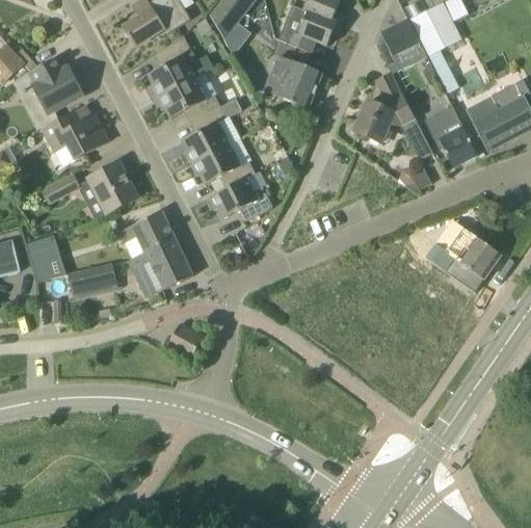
[(190,19),(183,8),(178,0),(151,0),(148,2),(147,0),(138,0),(132,4),(138,15),(123,25),(135,46),(163,28),(166,33),(190,19)]
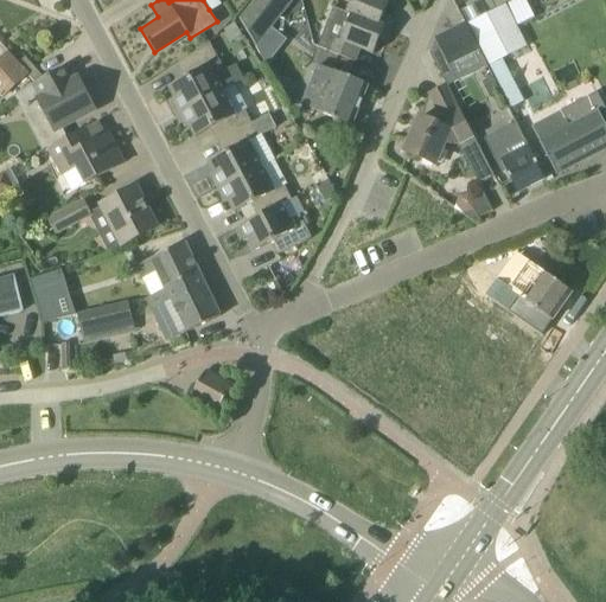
[(253,0),(240,17),(255,43),(289,0),(253,0)]
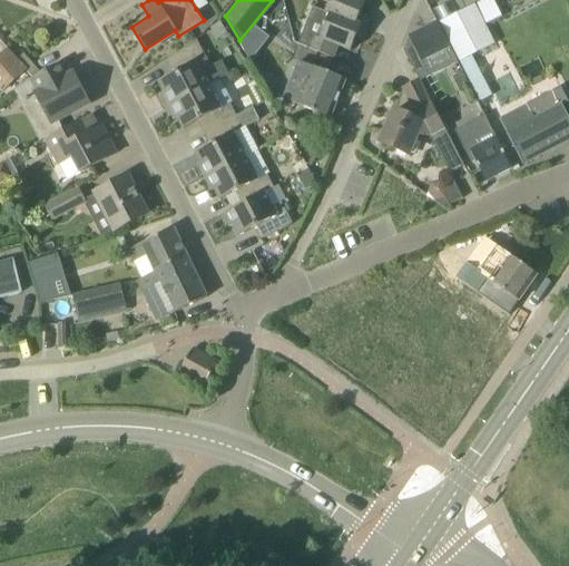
[(323,0),(327,1),(324,9),(324,10),(365,26),(370,16),(360,11),(364,0),(323,0)]
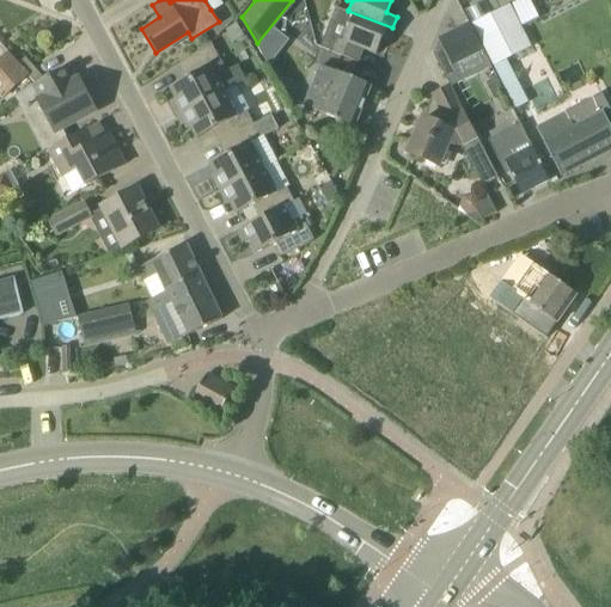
[(478,0),(465,7),(472,20),(471,20),(492,62),(513,105),(526,99),(505,56),(530,43),(508,1),(490,11),(484,0),(478,0)]
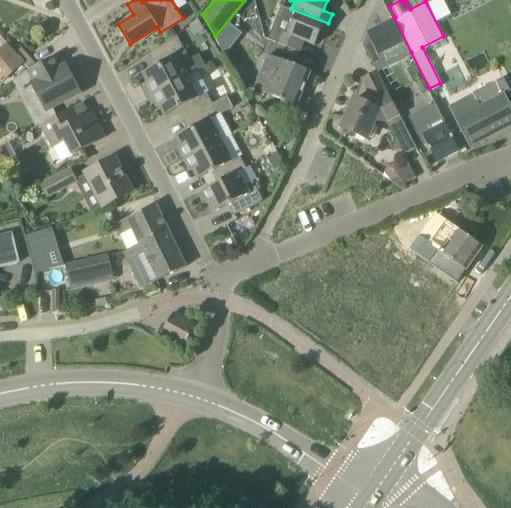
[(291,9),(291,8),(280,4),(267,37),(298,49),(302,38),(314,43),(320,30),(324,32),(328,23),(291,9)]
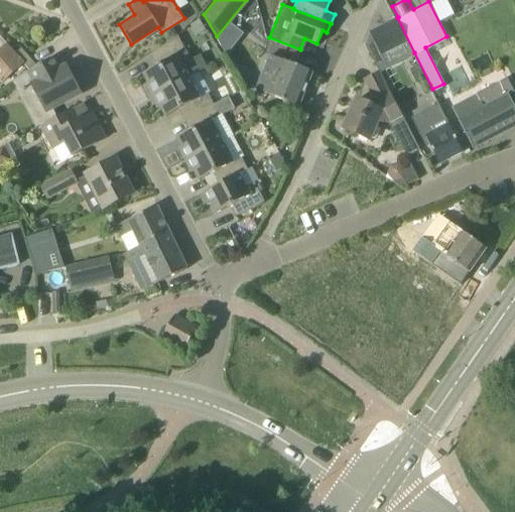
[(380,52),(406,39),(394,17),(369,30),(373,38),(380,52)]
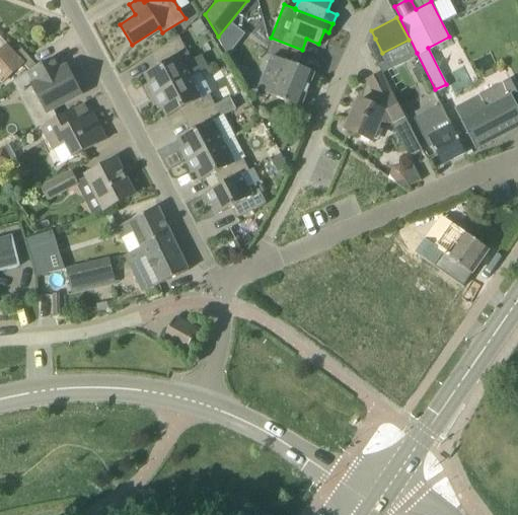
[(152,94),(189,75),(178,54),(187,50),(178,33),(156,49),(162,61),(143,71),(148,81),(146,82),(152,94)]
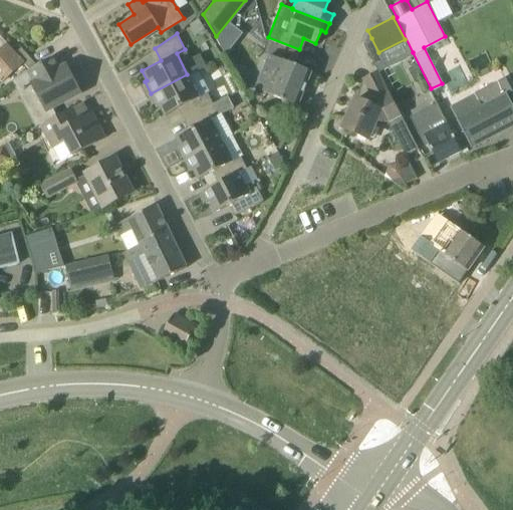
[(0,78),(1,79),(22,59),(6,42),(0,47),(0,78)]
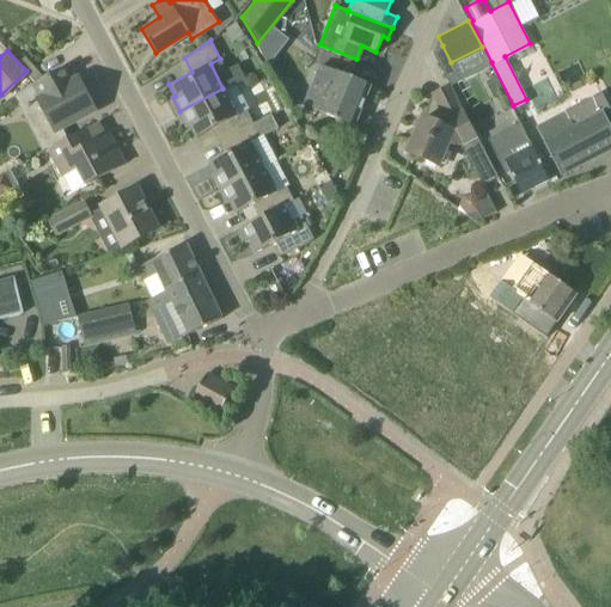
[(371,83),(329,66),(321,62),(304,103),(354,123),(371,83)]
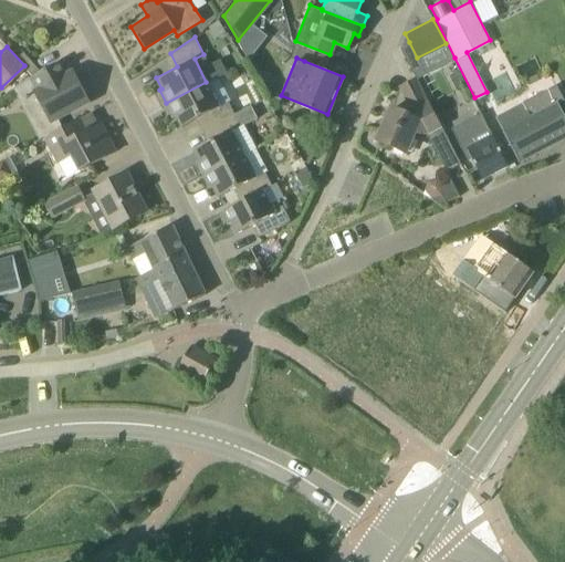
[(50,120),(69,110),(89,100),(72,70),(69,71),(62,59),(29,76),(35,89),(34,90),(50,120)]
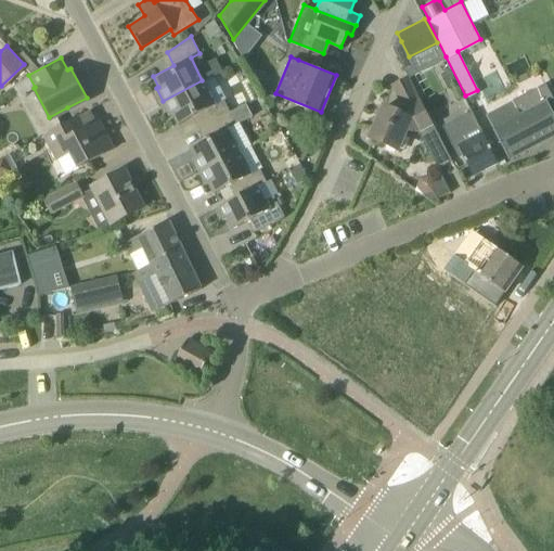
[(446,153),(430,124),(433,123),(408,75),(407,76),(415,95),(391,107),(383,104),(369,136),(397,148),(407,126),(417,130),(434,159),(446,153)]
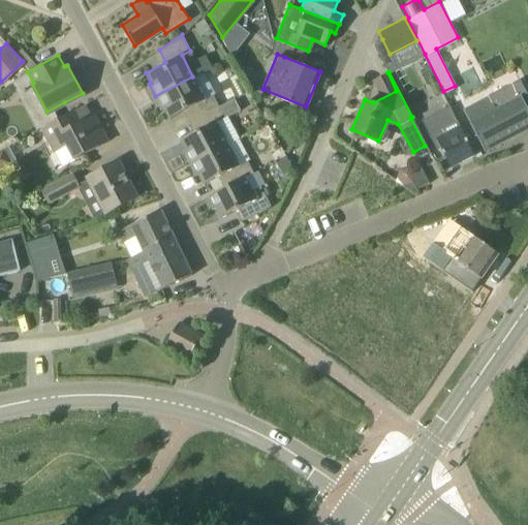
[(204,98),(192,76),(155,96),(161,109),(164,106),(169,117),(189,106),(194,118),(218,105),(213,94),(204,98)]
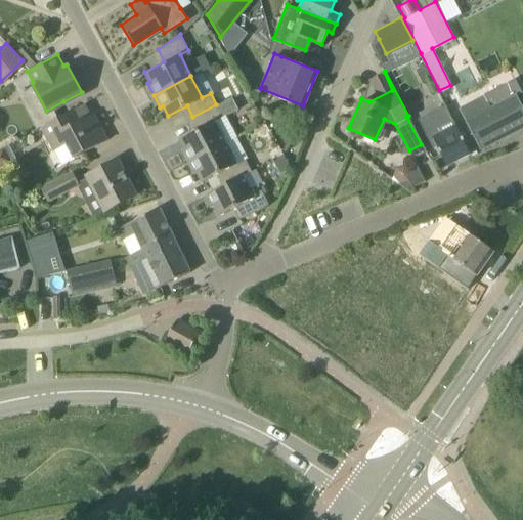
[(459,107),(479,146),(522,124),(522,107),(509,81),(493,89),(494,90),(459,107)]
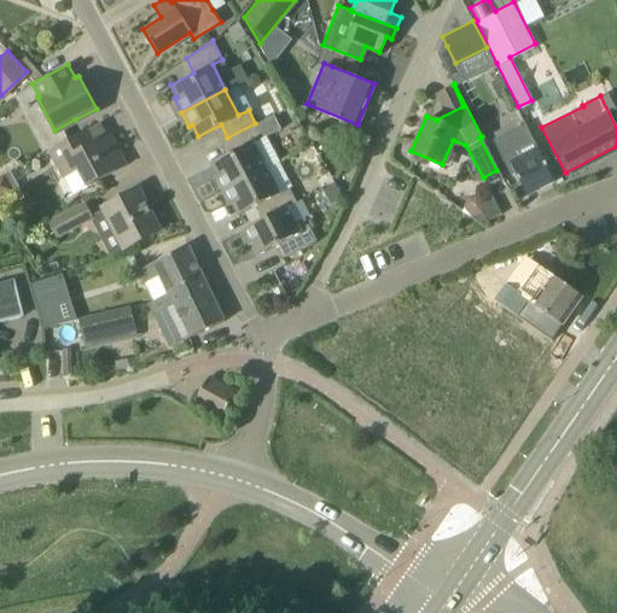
[(255,123),(227,138),(234,150),(211,162),(217,174),(214,175),(221,190),(266,167),(252,141),(262,136),(255,123)]
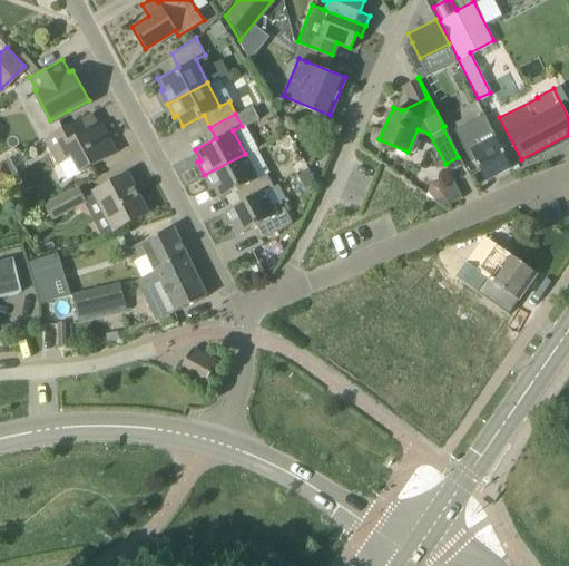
[(474,157),(474,158),(486,178),(511,165),(484,114),(455,129),(469,156),(474,157)]
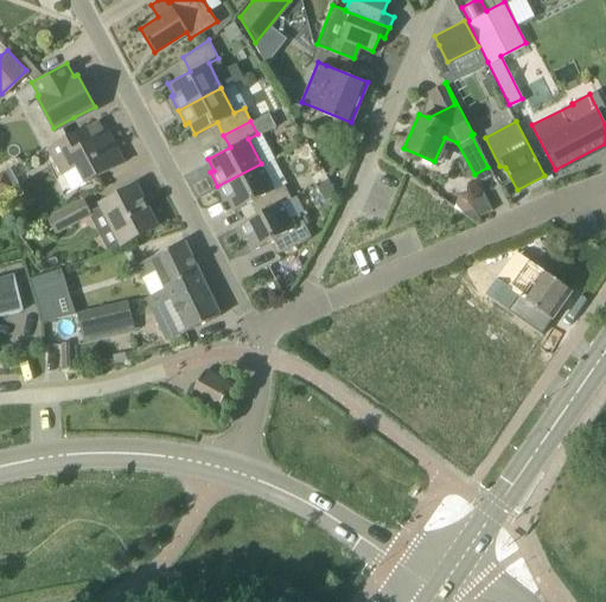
[(107,130),(104,132),(82,143),(75,130),(53,141),(46,146),(61,173),(62,172),(70,189),(85,180),(122,160),(107,130)]
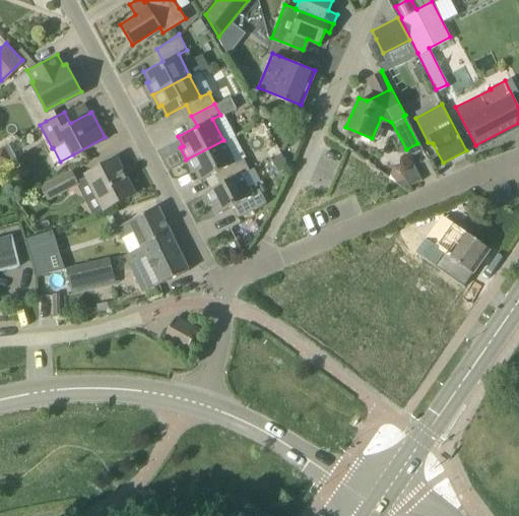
[(0,168),(17,159),(8,140),(0,144),(0,168)]
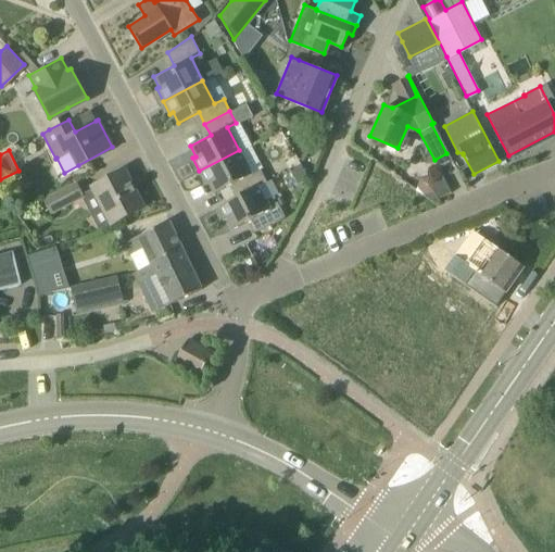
[(251,173),(239,150),(199,171),(205,184),(209,182),(214,192),(235,182),(240,192),(256,185),(257,185),(266,180),(260,167),(251,173)]
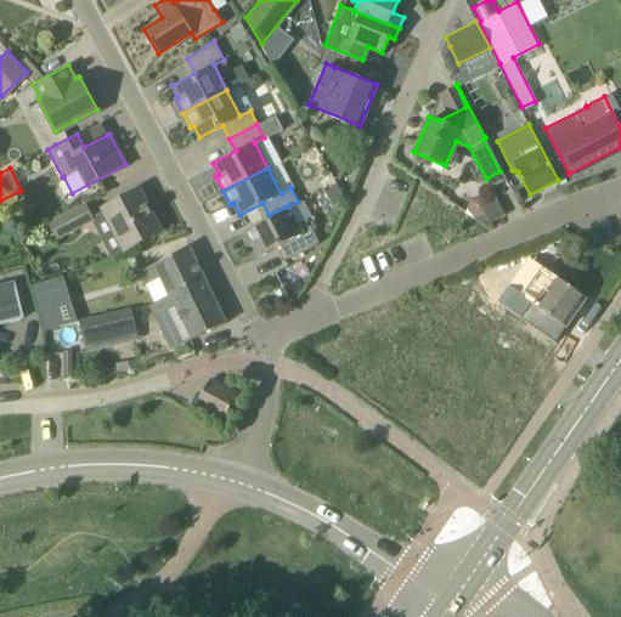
[(103,208),(102,209),(123,248),(139,241),(159,230),(139,188),(103,207),(103,208)]
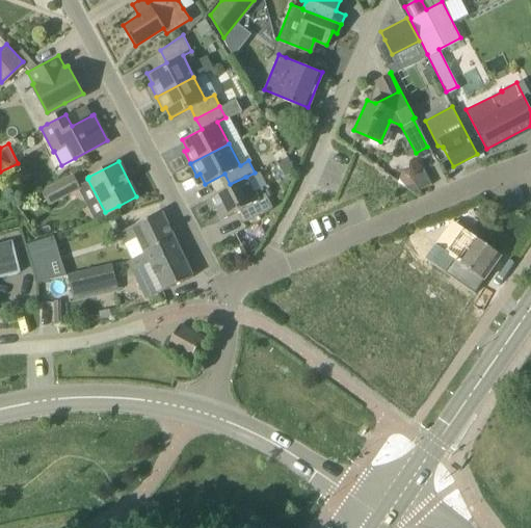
[(431,182),(424,169),(418,173),(412,165),(401,167),(398,177),(404,183),(404,185),(414,191),(431,182)]
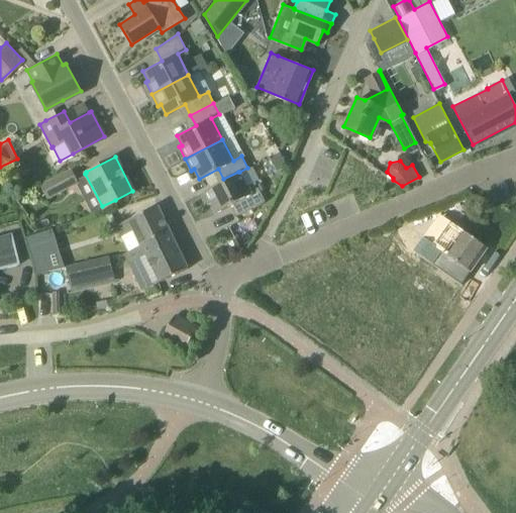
[(52,178),(40,183),(47,196),(76,182),(77,182),(75,179),(70,168),(52,178)]
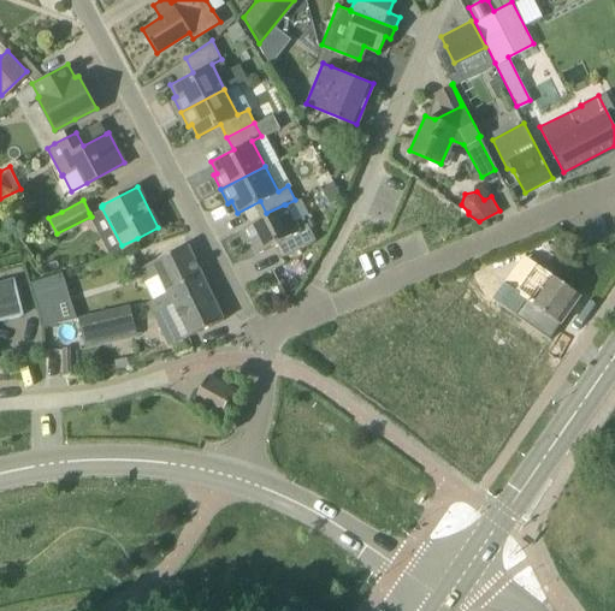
[(258,251),(281,239),(288,253),(314,238),(302,215),(293,220),(285,205),(284,205),(266,213),(241,227),(248,242),(252,239),(258,251)]
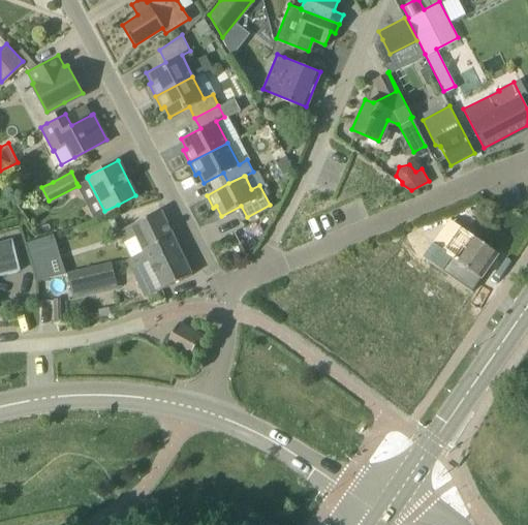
[(131,255),(173,235),(160,209),(119,228),(124,240),(131,255)]
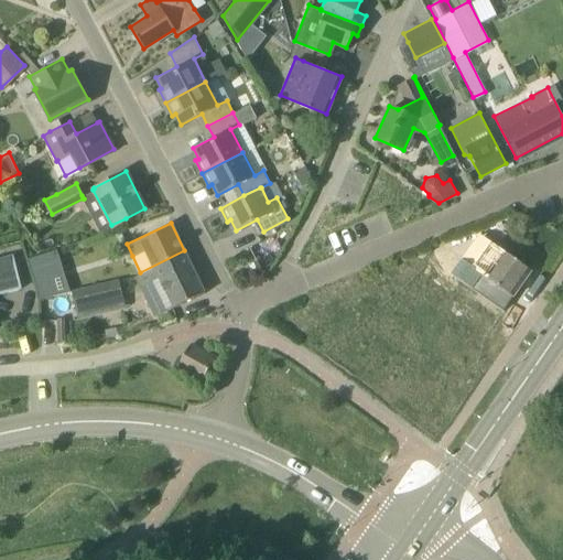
[(463,299),(491,320),(497,318),(501,312),(500,312),(530,269),(485,236),(473,254),(468,249),(466,252),(457,256),(442,245),(417,282),(435,295),(455,310),(463,299)]
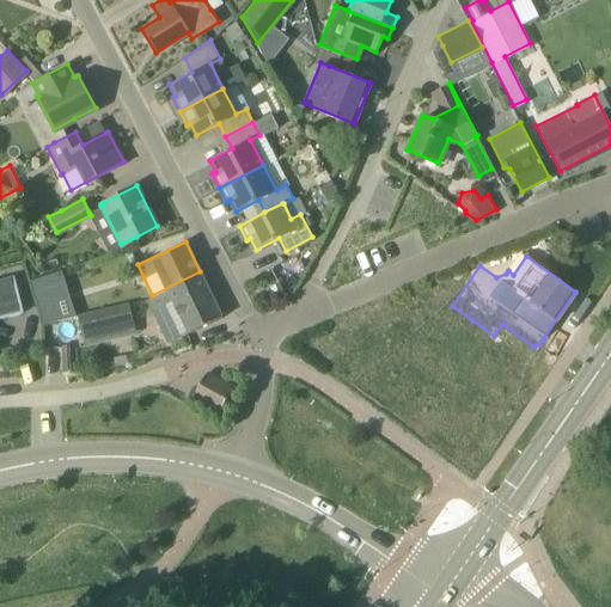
[(30,279),(43,322),(75,314),(61,269),(30,279)]
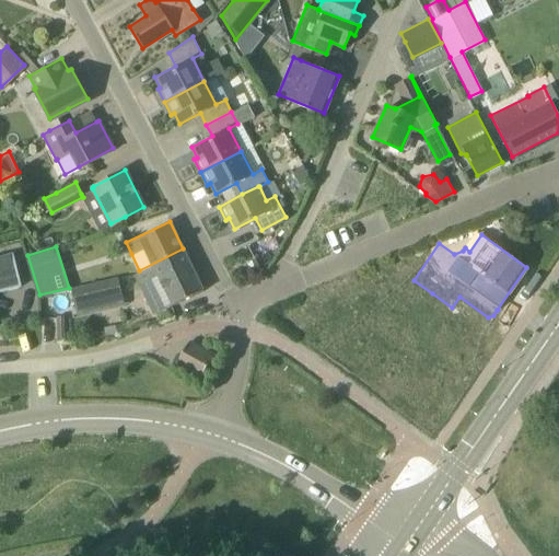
[(183,248),(139,270),(135,273),(143,292),(161,285),(171,304),(202,289),(183,248)]
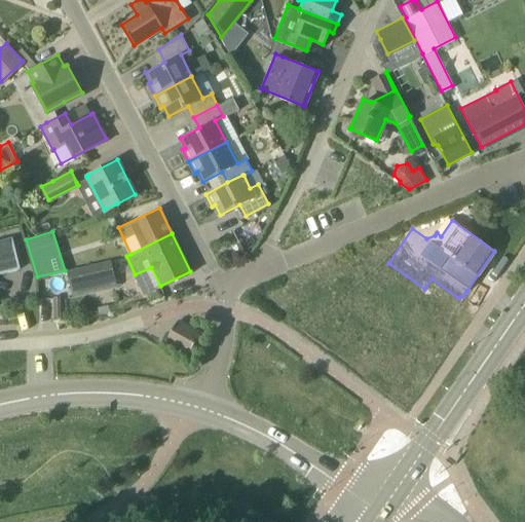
[(0,271),(20,267),(11,236),(0,239),(0,271)]
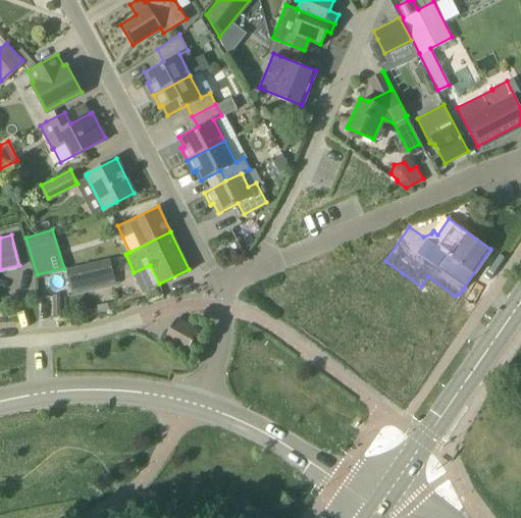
[(69,283),(90,278),(113,273),(109,258),(66,268),(69,283)]
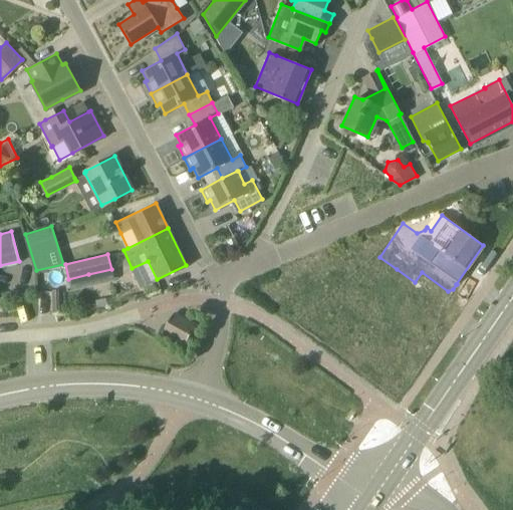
[(162,332),(185,345),(197,323),(174,310),(162,332)]
